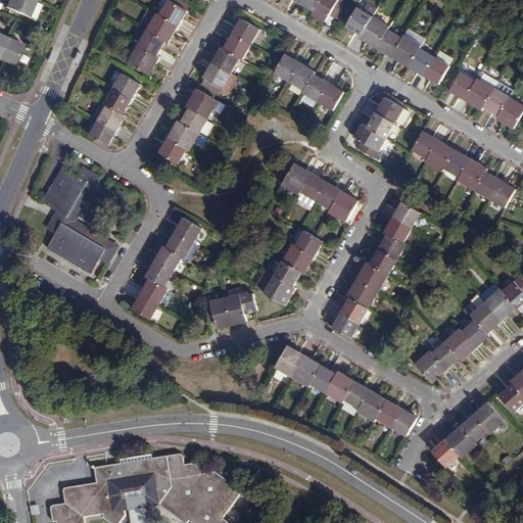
[(36,1),(32,0),(9,0),(6,7),(29,17),(36,1)]
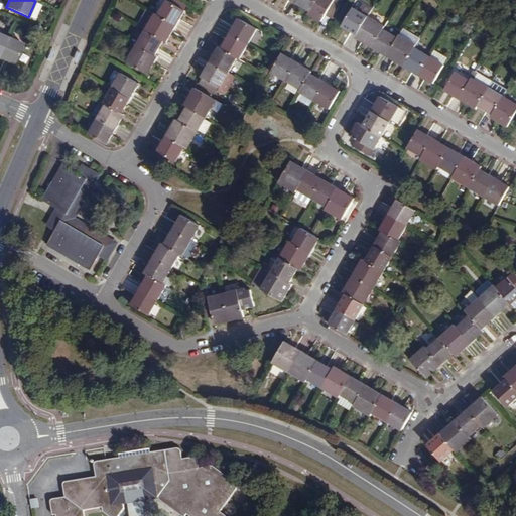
[(165,0),(164,2),(179,10),(176,15),(180,17),(182,14),(183,13),(182,12),(185,7),(172,0),(165,0)]
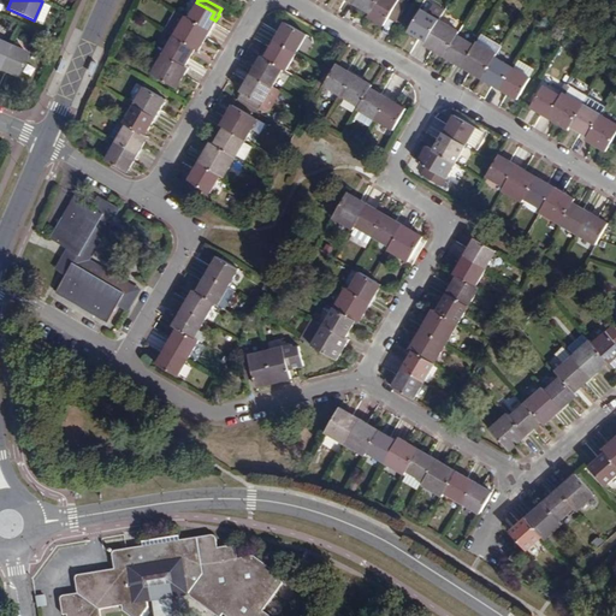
[(353,0),(351,3),(365,11),(367,6),(372,9),(377,0),(353,0)]
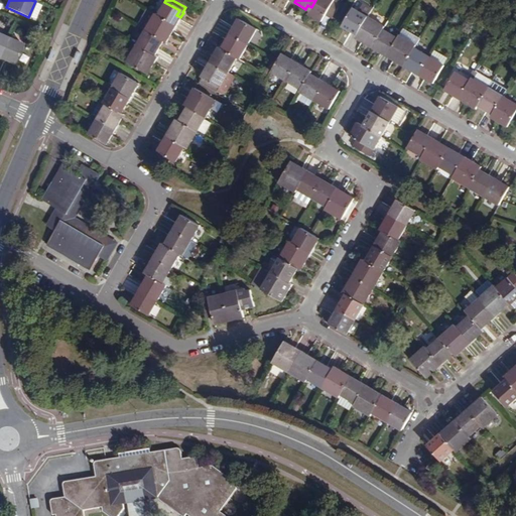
[(315,0),(311,7),(309,11),(308,13),(321,21),(326,14),(328,11),(335,15),(342,3),(342,2),(339,0),(315,0)]
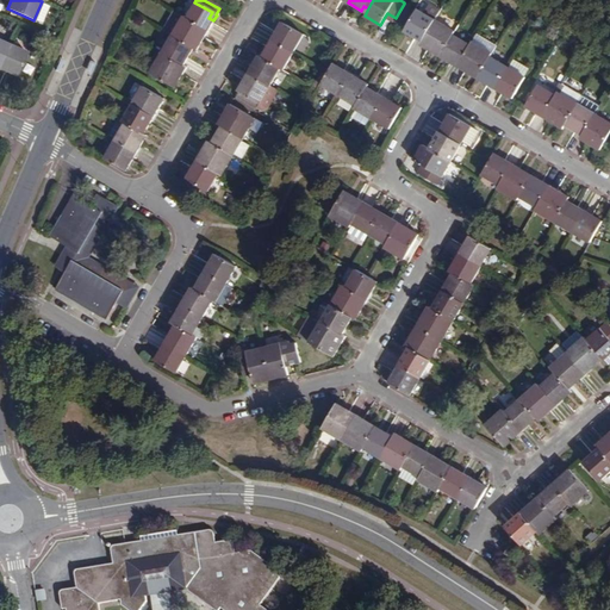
[(194,2),(185,20),(206,33),(213,20),(209,18),(212,12),(194,2)]
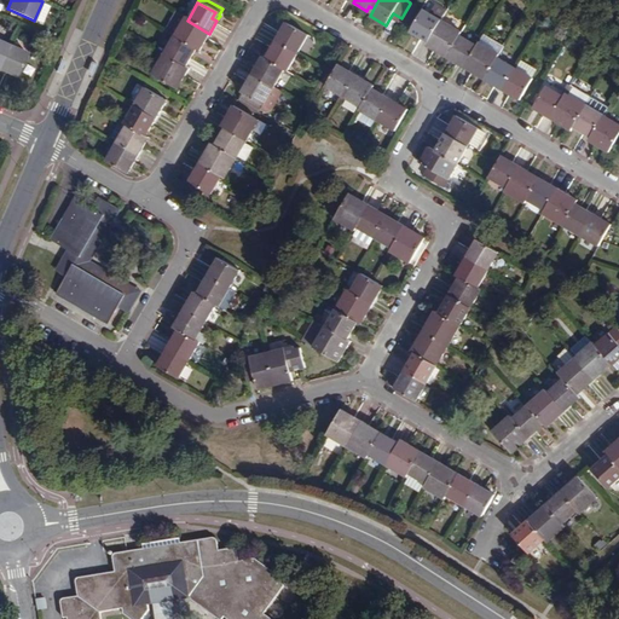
[(410,4),(401,18),(393,13),(391,17),(399,22),(400,21),(406,23),(416,6),(410,4)]
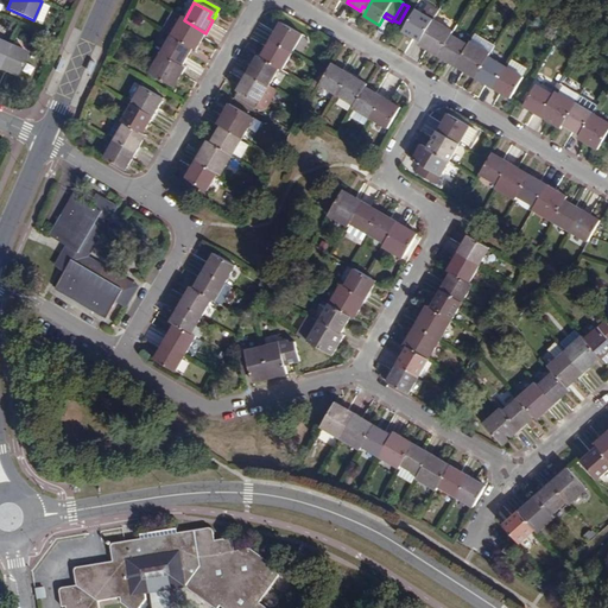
[(419,42),(432,19),(415,8),(404,27),(410,31),(407,35),(419,42)]
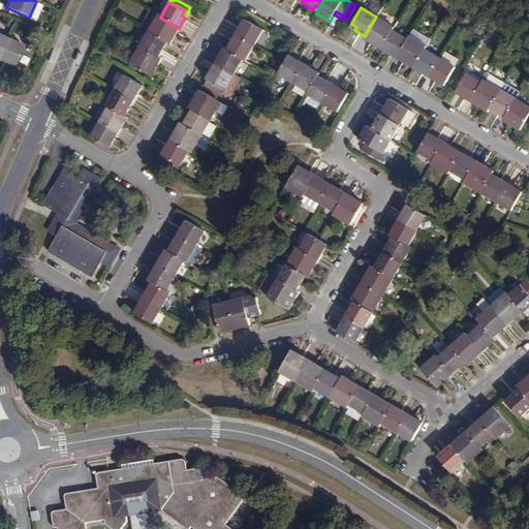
[(173,39),(179,29),(160,18),(157,16),(156,18),(149,12),(139,28),(147,33),(162,41),(164,43),(168,36),(173,39)]
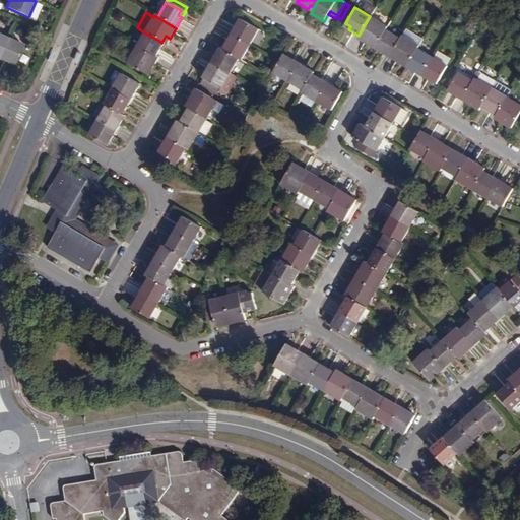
[(371,41),(377,45),(386,29),(377,25),(379,21),(370,16),(359,36),(358,38),(369,45),(371,41)]
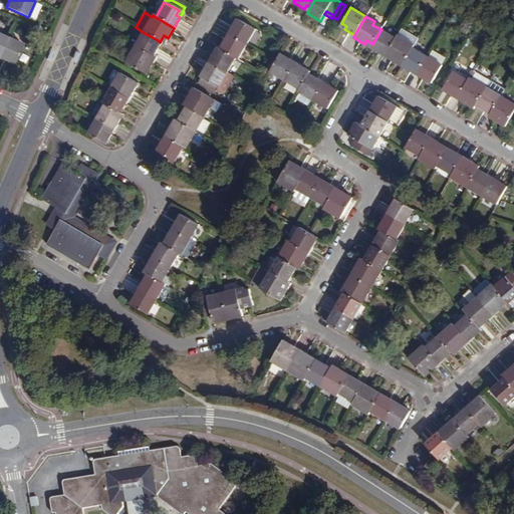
[(229,32),(247,43),(255,28),(241,20),(239,25),(235,22),(229,32)]
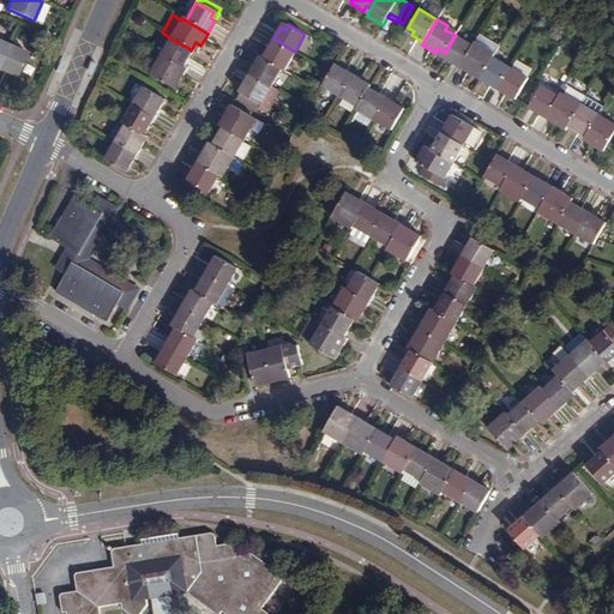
[(459,66),(473,46),(456,35),(445,53),(450,55),(447,60),(459,66)]
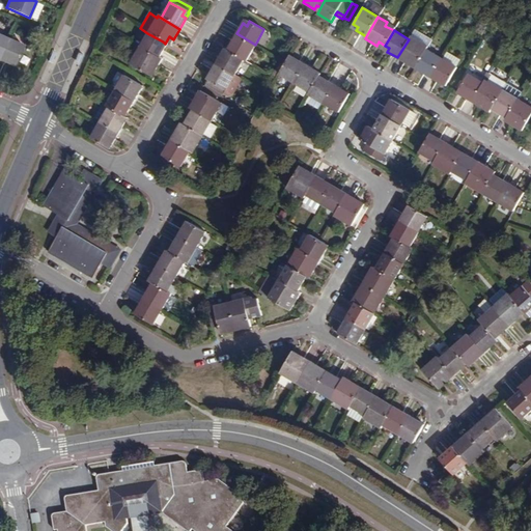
[(411,60),(417,64),(426,49),(429,43),(412,32),(409,39),(397,57),(409,64),(411,60)]
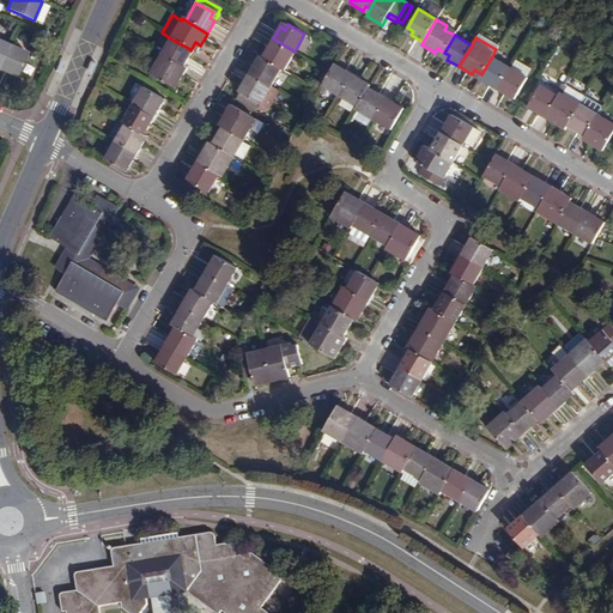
[(170,38),(161,55),(182,68),(189,56),(184,54),(188,48),(170,38)]
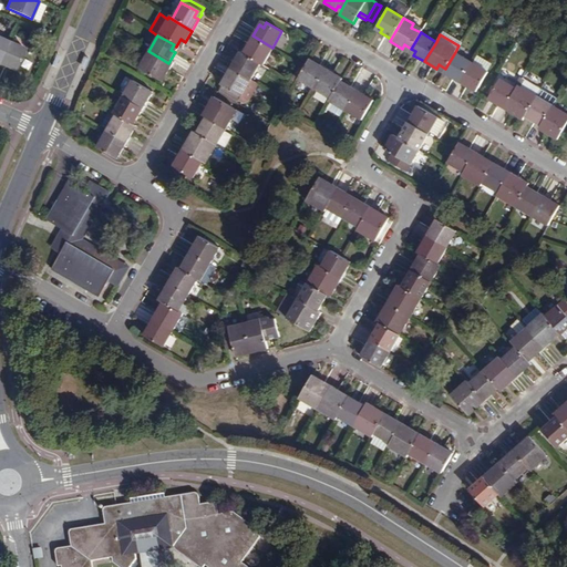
[(272,48),(253,35),(246,47),(250,49),(247,54),(260,61),(264,63),(272,48)]
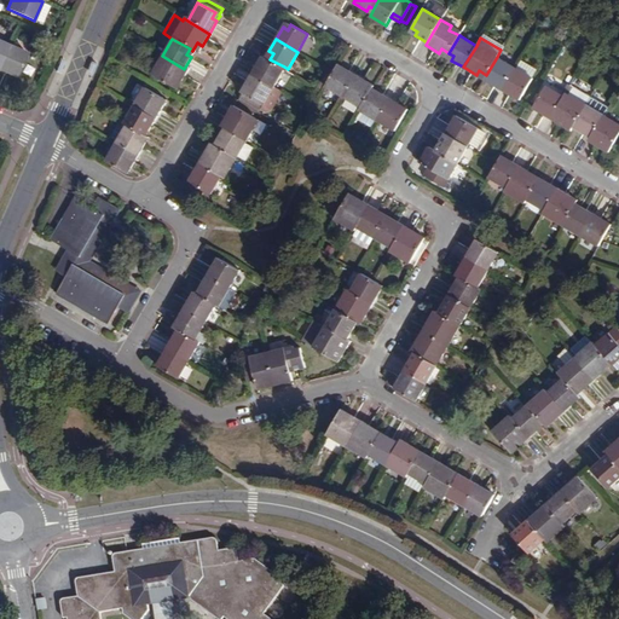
[(7,47),(0,63),(0,71),(16,80),(27,55),(7,47)]
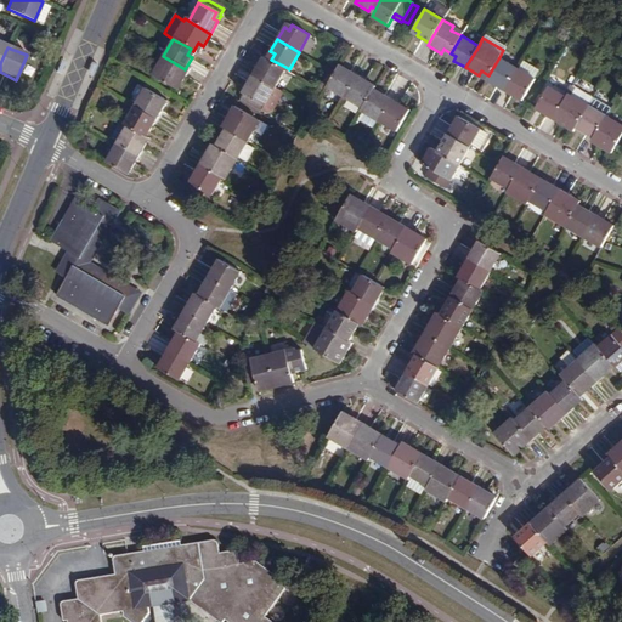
[(185,69),(163,56),(157,67),(160,69),(154,79),(171,90),(176,82),(180,84),(188,72),(185,69)]
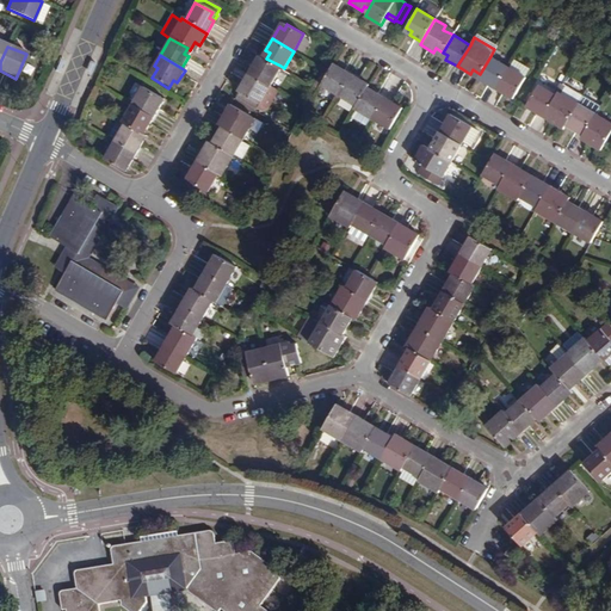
[(281,66),(266,59),(264,56),(261,62),(257,59),(248,73),(270,85),(281,66)]
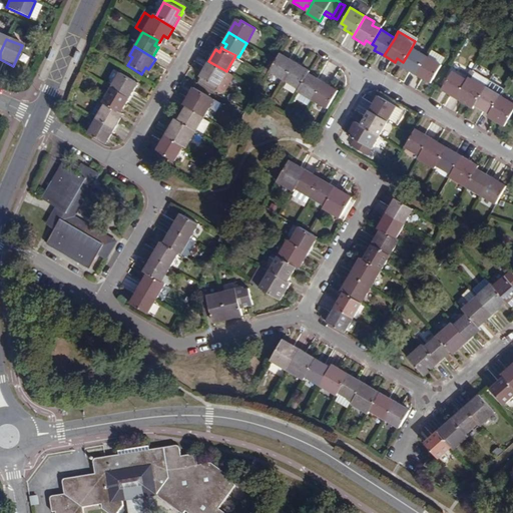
[(412,47),(403,62),(408,65),(406,68),(416,74),(426,56),(412,47)]
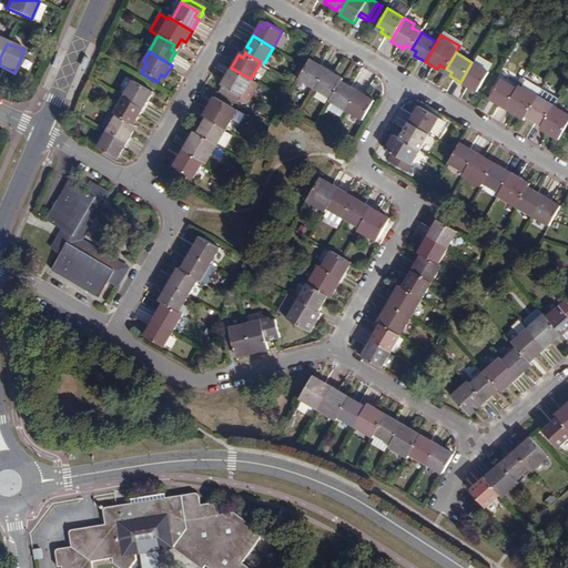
[(473,63),(487,71),(492,64),(477,56),(473,63)]
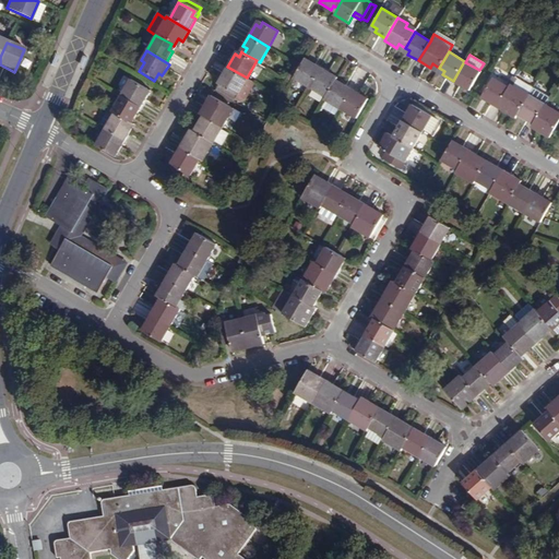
[(309,85),(321,66),(310,59),(308,63),(302,60),(300,64),(294,76),(309,85)]
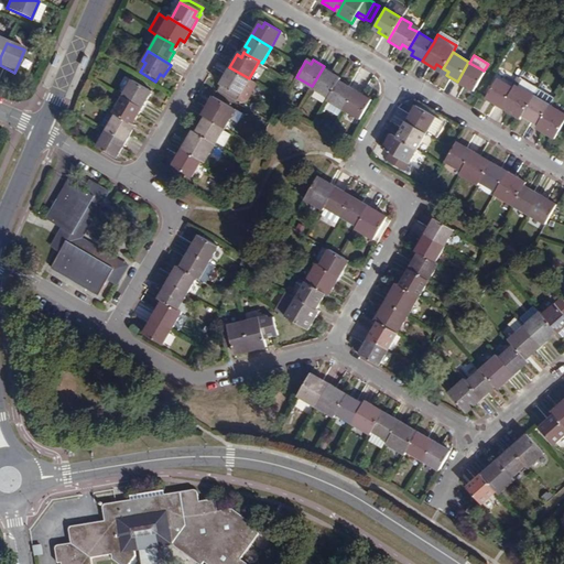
[(468,62),(457,82),(467,87),(469,84),(475,87),(484,71),(469,63),(468,62)]
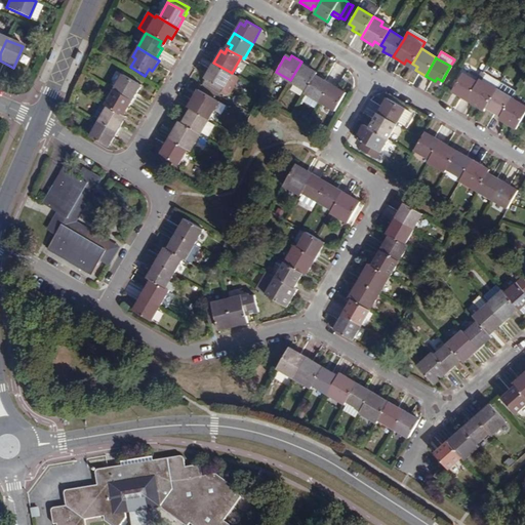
[(313,68),(301,62),(290,80),(306,89),(314,77),(315,75),(311,72),(313,68)]
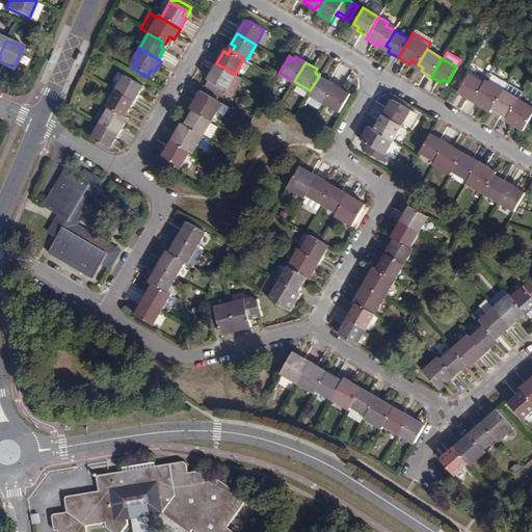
[(235,74),(216,63),(210,75),(213,77),(211,81),(225,89),(235,74)]
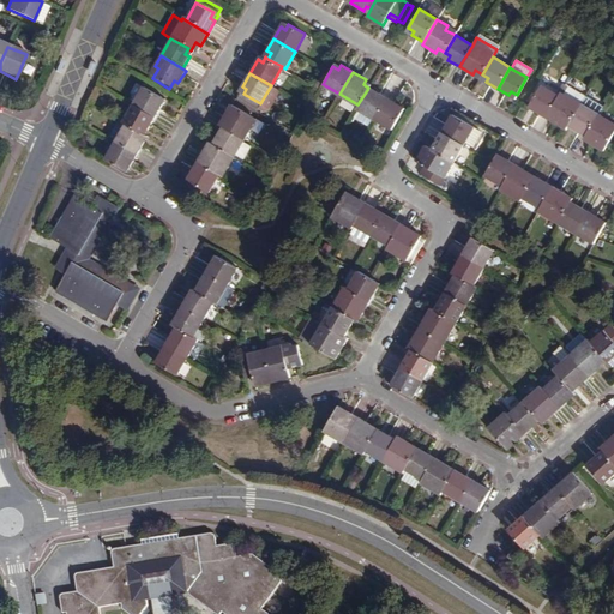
[(546,118),(559,96),(541,85),(530,103),(536,106),(533,110),(546,118)]
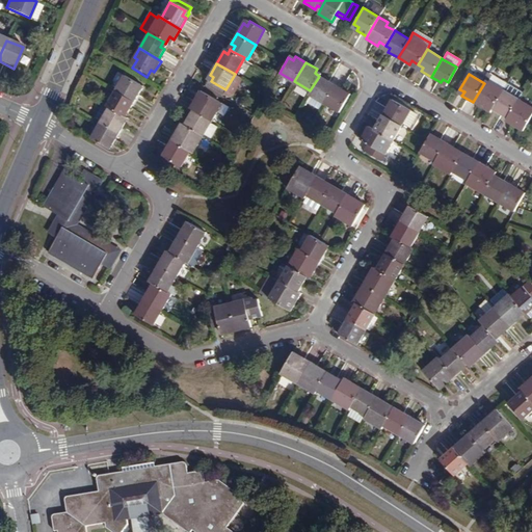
[(309,94),(323,103),(335,83),(324,77),(322,80),(318,78),(310,90),(309,94)]
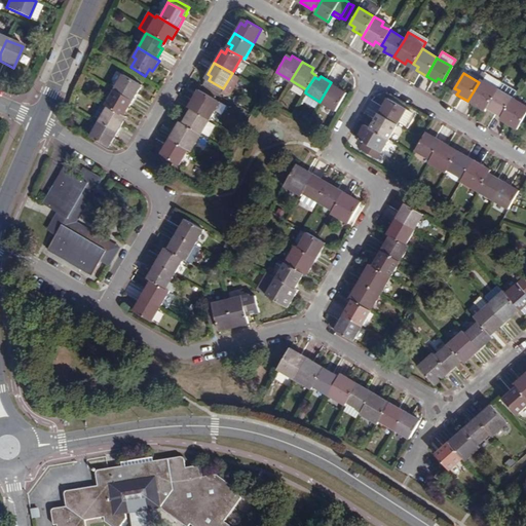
[(112,92),(130,103),(136,92),(133,91),(136,86),(121,78),(112,92)]
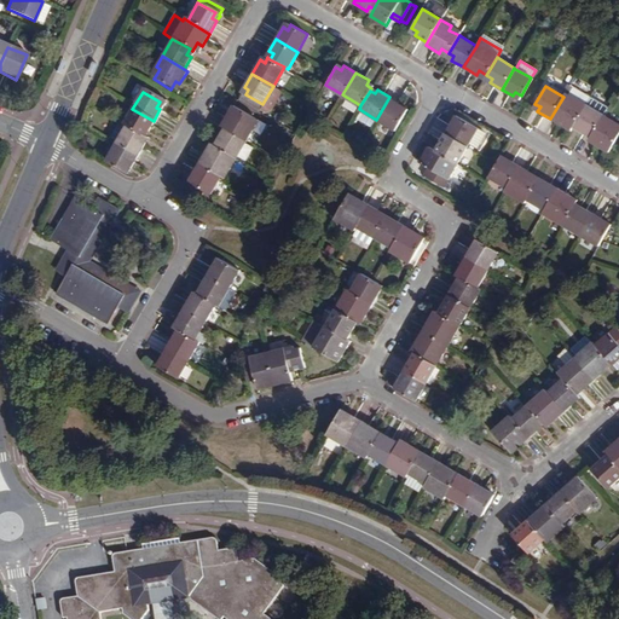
[(565,93),(563,97),(550,119),(562,127),(566,122),(573,126),(574,123),(583,109),(573,103),(574,99),(565,93)]
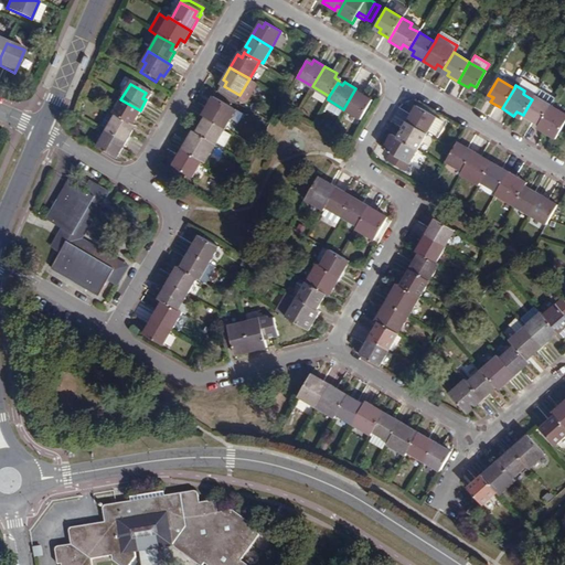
[(369,96),(355,88),(343,109),(360,119),(370,103),(370,102),(366,99),(369,96)]
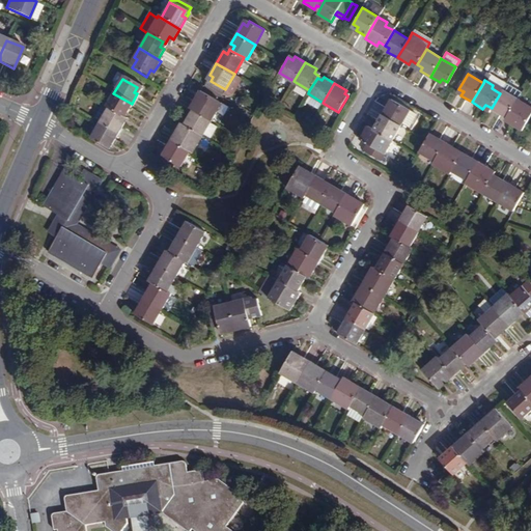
[(500,93),(493,106),(497,108),(495,112),(506,118),(518,100),(521,92),(506,84),(502,90),(500,93)]
